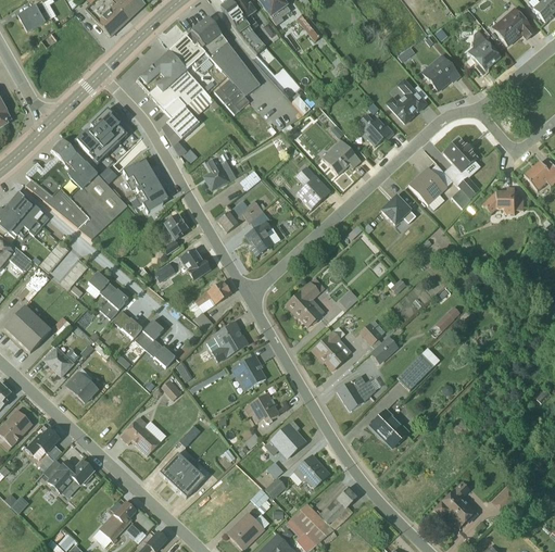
[(17,14),(27,32),(58,15),(50,2),(54,0),(29,0),(33,5),(17,14)]
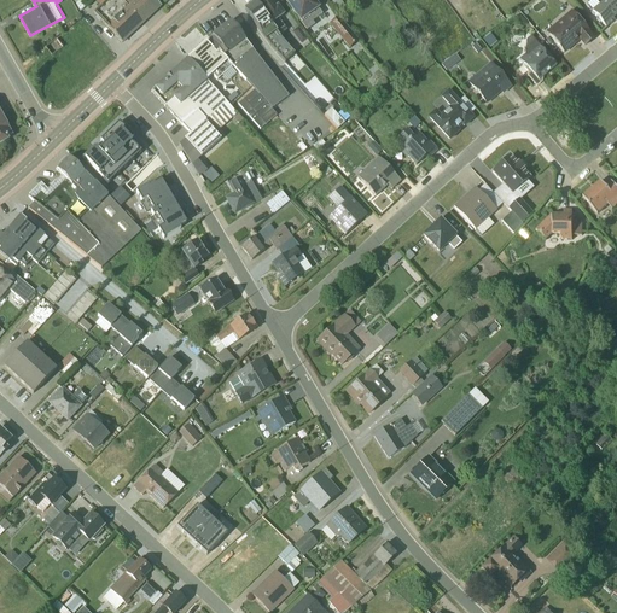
[(97,0),(100,4),(94,10),(123,40),(144,19),(123,0),(97,0)]
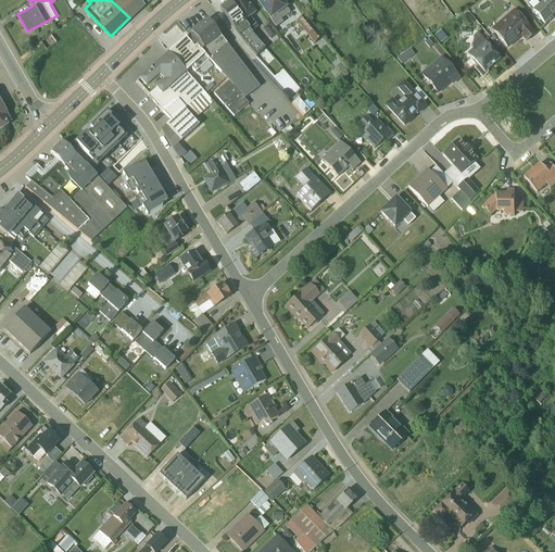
[(111,0),(129,17),(144,1),(143,0),(111,0)]
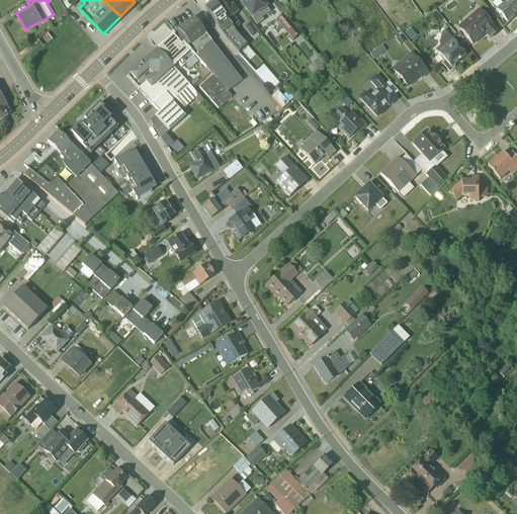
[(235,27),(216,1),(216,0),(213,0),(210,2),(211,4),(206,7),(226,33),(239,50),(247,41),(235,27)]
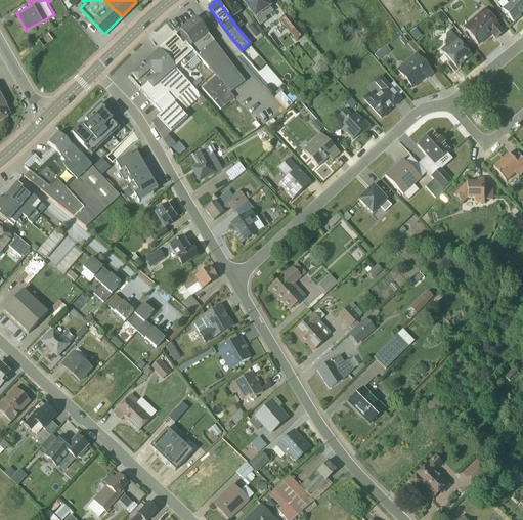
[(219,0),(218,1),(237,28),(244,23),(236,13),(242,9),(235,2),(233,3),(230,0),(219,0)]
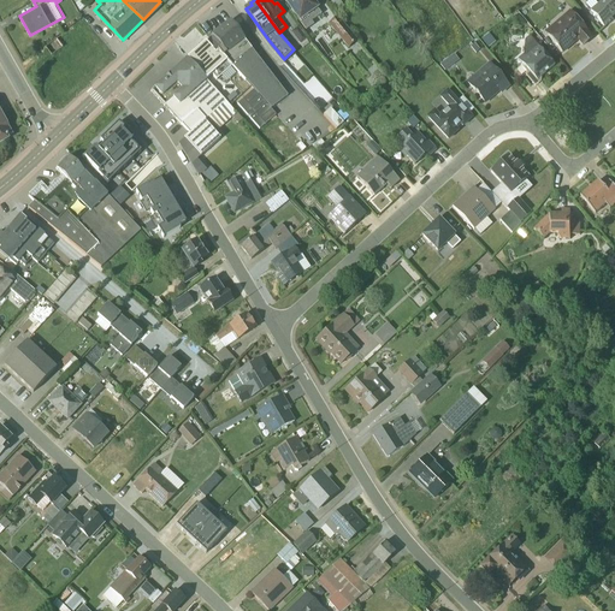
[(321,11),(314,0),(287,0),(307,28),(314,22),(312,18),(321,11)]
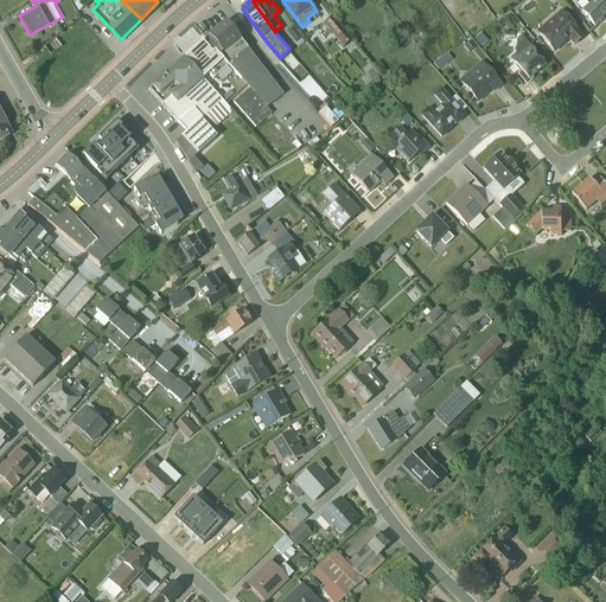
[(325,0),(332,11),(340,5),(337,0),(325,0)]
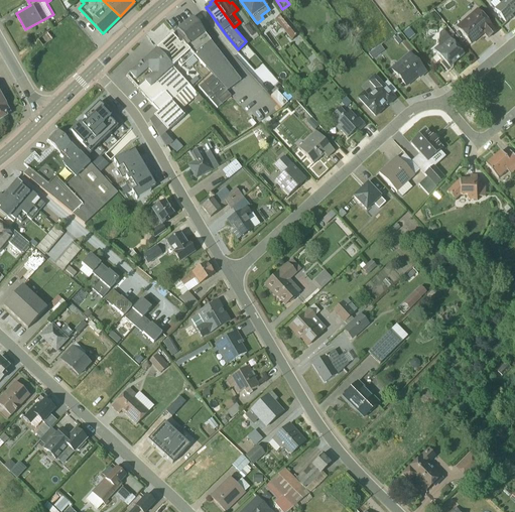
[(507,20),(514,12),(514,0),(502,0),(494,7),(507,20)]
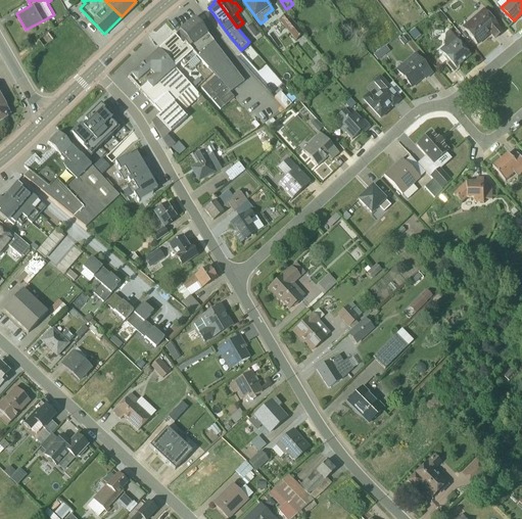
[(504,29),(484,5),(462,24),(478,43),(490,33),(493,38),(504,29)]
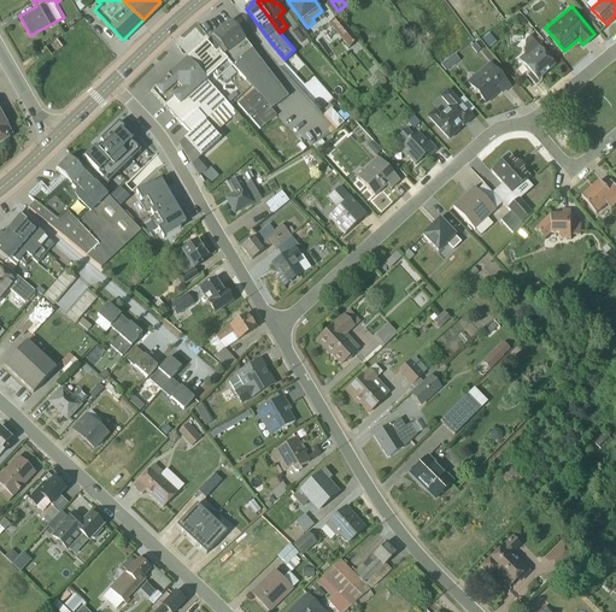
[(358,37),(338,13),(329,22),(350,46),(358,37)]
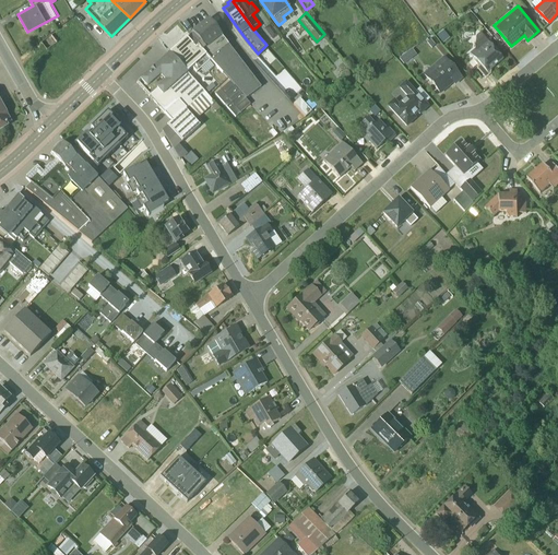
[(261,83),(210,16),(190,31),(223,69),(236,84),(246,94),(261,83)]
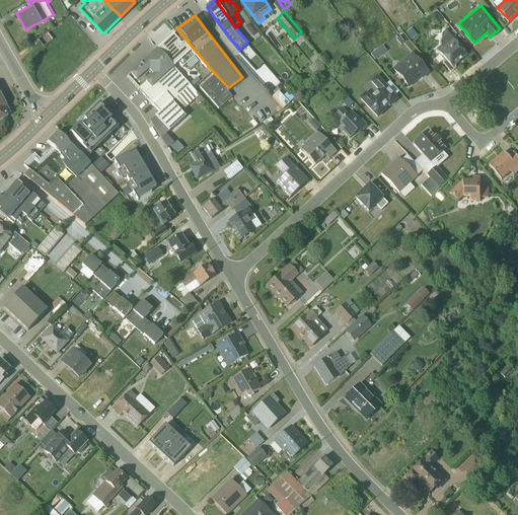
[(259,29),(250,19),(245,24),(252,33),(259,29)]
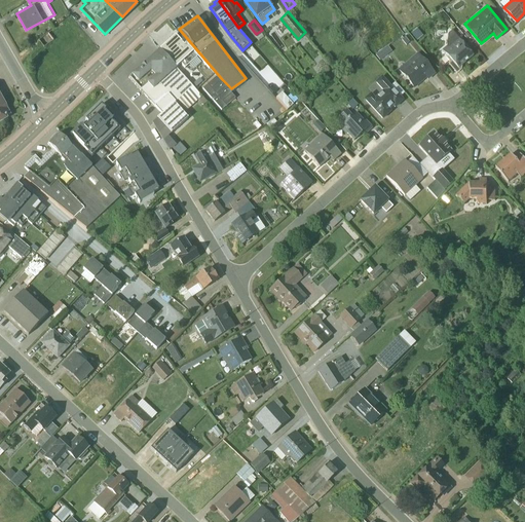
[(182,53),(175,46),(181,41),(161,21),(147,33),(158,45),(160,43),(175,60),(182,53)]
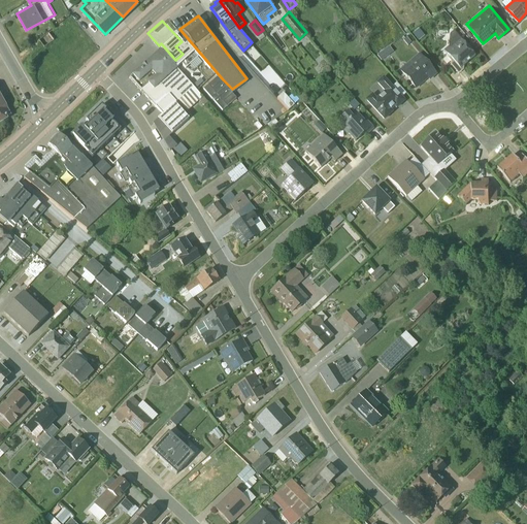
[(462,34),(443,48),(458,67),(476,53),(462,34)]
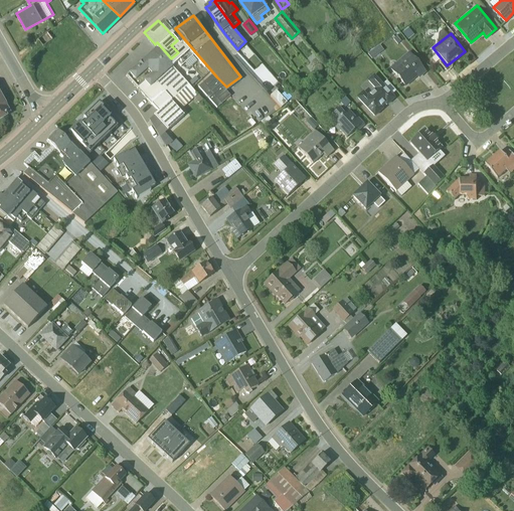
[(246,41),(235,50),(263,80),(265,78),(261,73),(262,72),(258,68),(264,62),(262,60),(255,66),(246,56),(253,49),(246,41)]
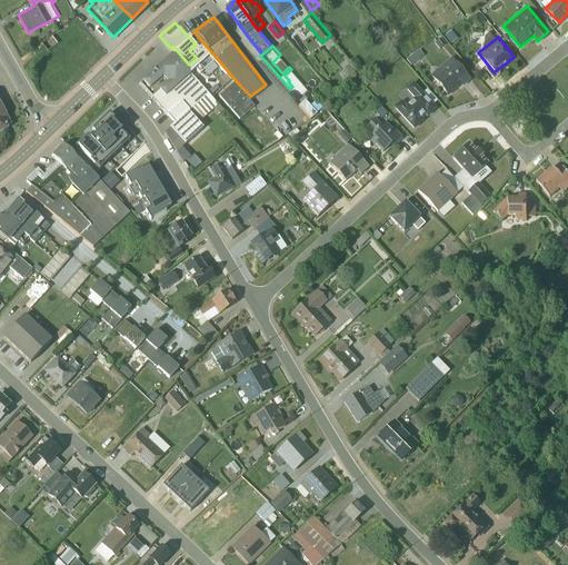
[(419,46),(407,56),(411,60),(422,50),(419,46)]
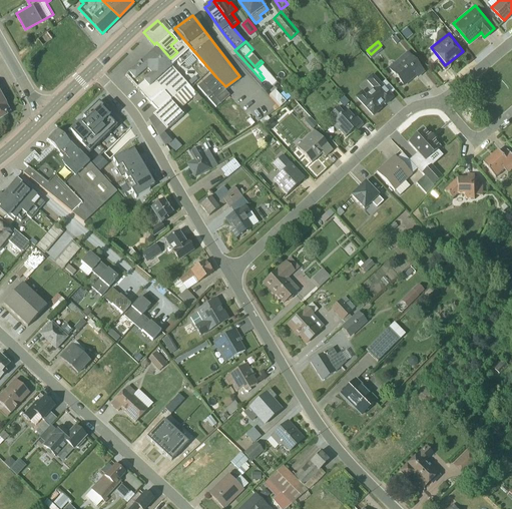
[(155,46),(126,73),(157,108),(153,113),(167,127),(184,112),(179,107),(192,94),(198,100),(202,96),(169,60),(155,46)]
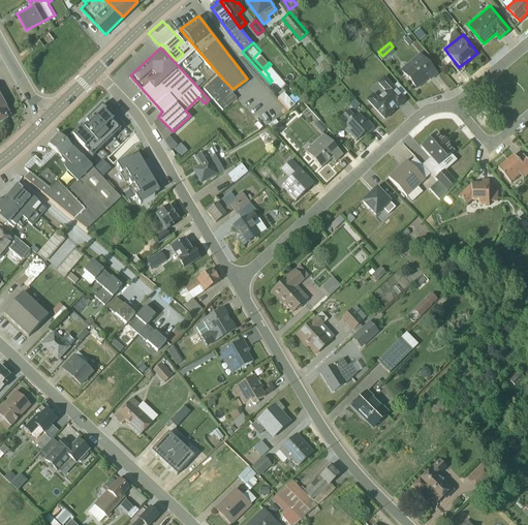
[(420,51),(401,67),(415,84),(428,73),(431,76),(438,70),(420,51)]
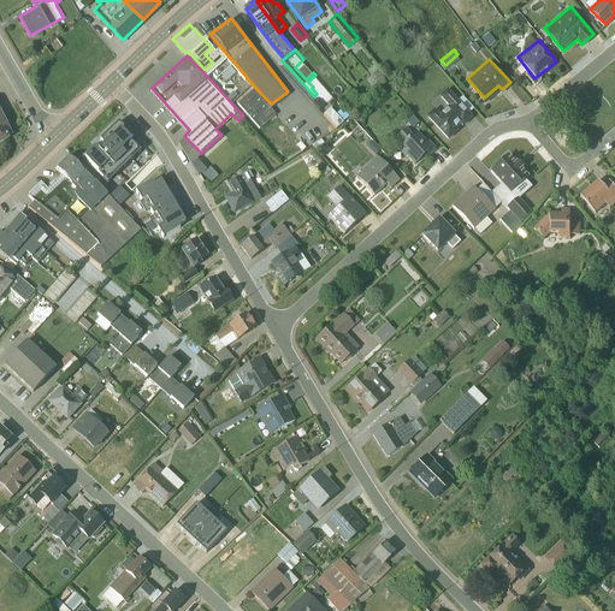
[(447,136),(472,114),(447,87),(439,94),(448,104),(439,112),(435,106),(426,113),(447,136)]
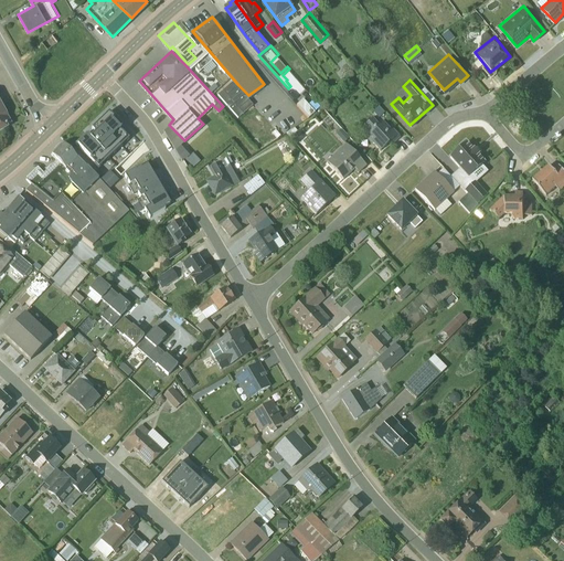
[(0,127),(13,119),(0,95),(0,127)]
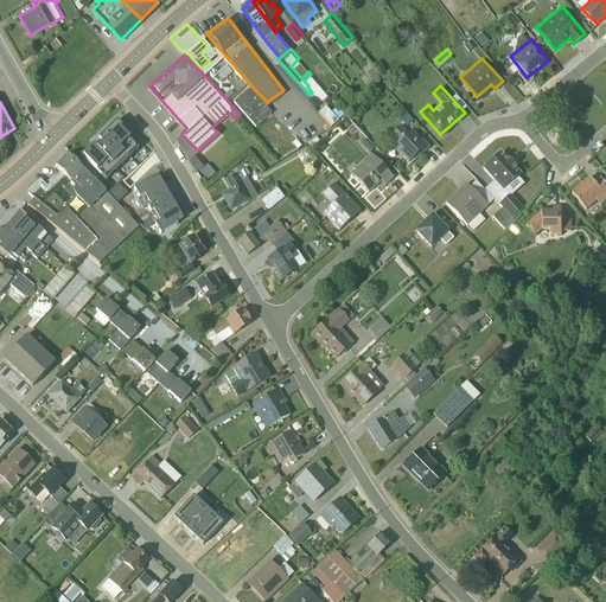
[(332,122),(339,116),(327,102),(319,108),(332,122)]
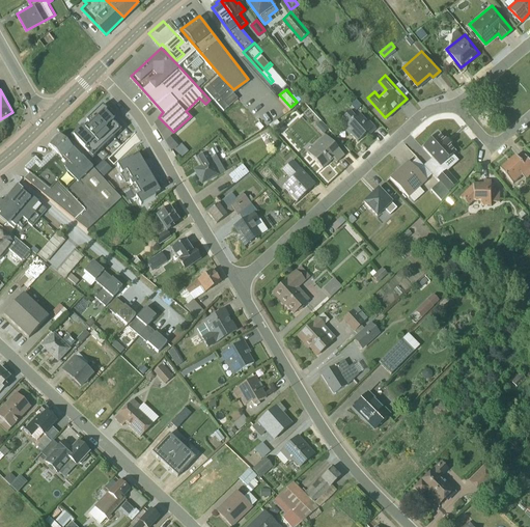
[(71,133),(93,156),(121,128),(112,118),(115,115),(103,103),(86,118),(90,122),(85,128),(81,123),(71,133)]
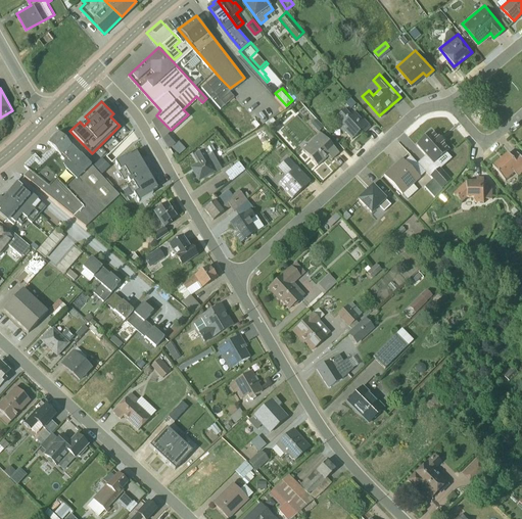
[(365,130),(371,125),(363,115),(362,116),(354,108),(350,111),(346,106),(337,114),(342,121),(339,123),(351,137),(363,128),(365,130)]
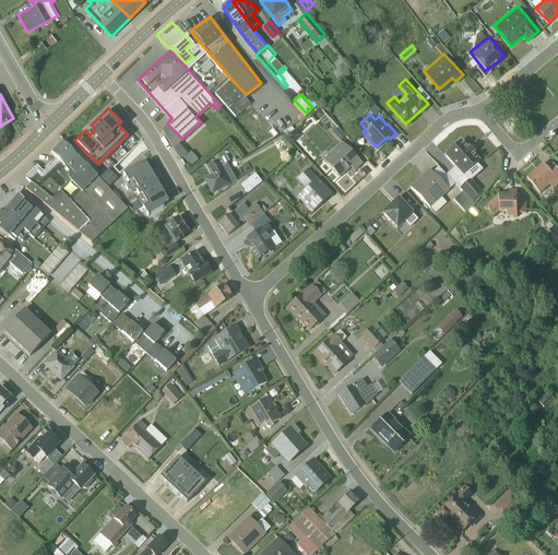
[(461,138),(446,153),(455,163),(447,172),(472,198),(482,189),(466,173),(482,158),(461,138)]
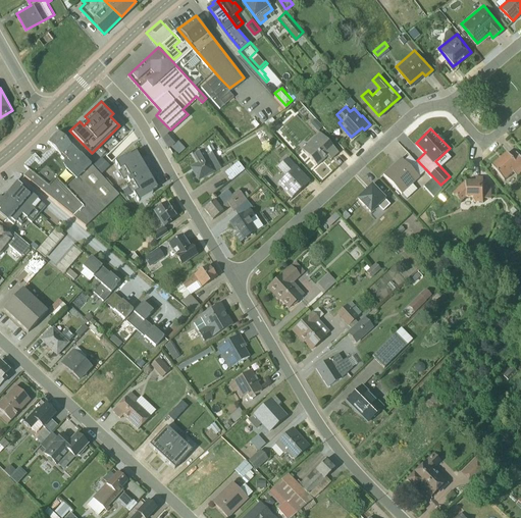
[(339,151),(319,130),(302,146),(318,163),(328,153),(332,157),(339,151)]
